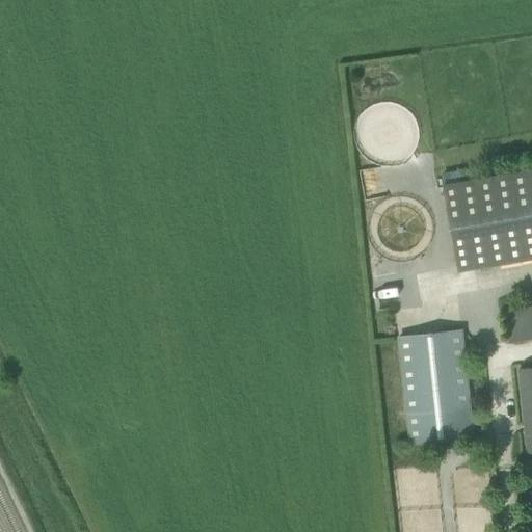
[(531,168),(460,181),(444,184),(459,272),(531,259),(531,168)]
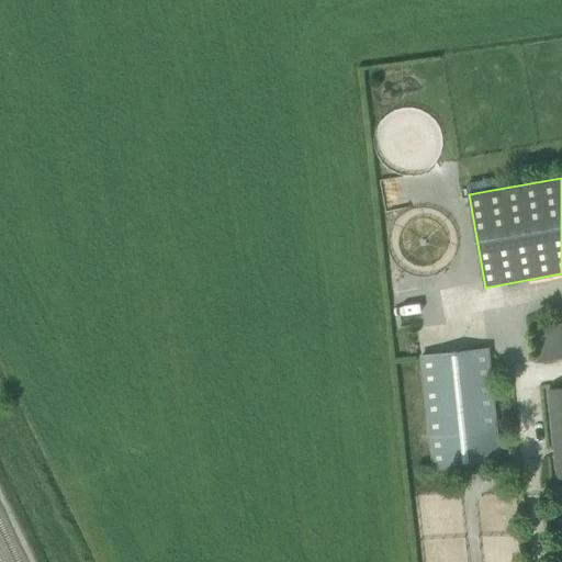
[(484,180),(467,183),(469,194),(486,191),(484,180)]
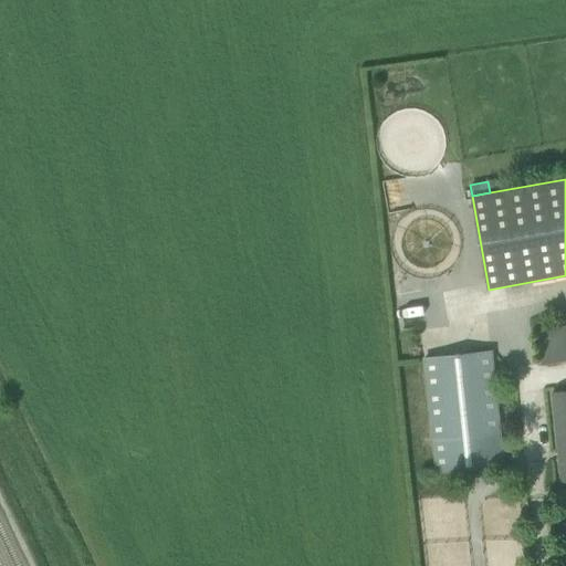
[(543,365),(565,359),(565,325),(536,332),(543,365)]
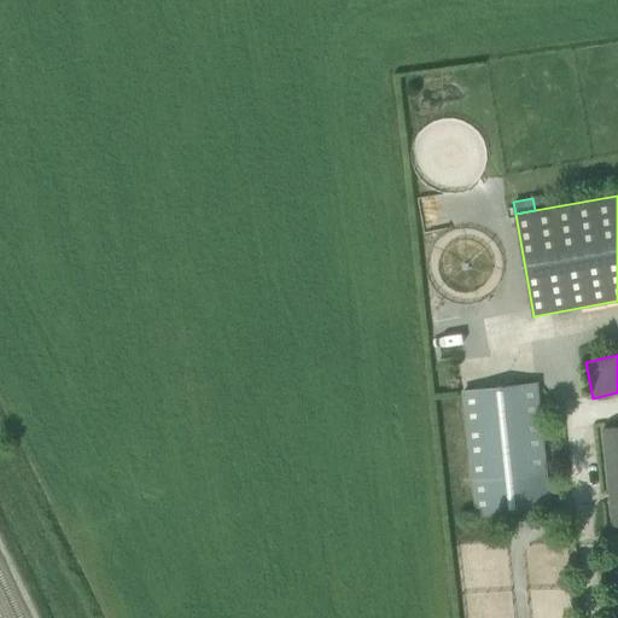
[(477,514),(551,507),(537,384),(464,391),(477,514)]
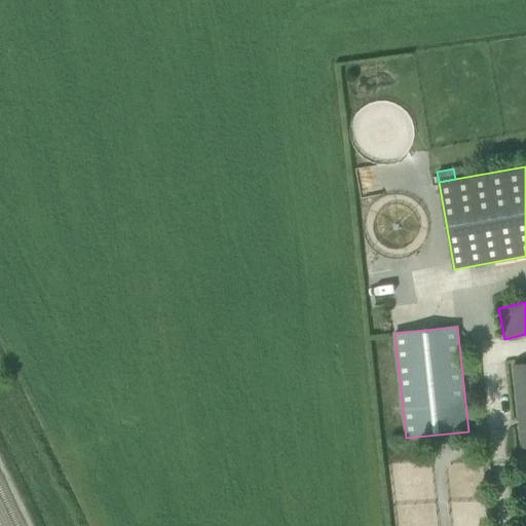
[(522,447),(525,446),(525,362),(514,364),(522,447)]
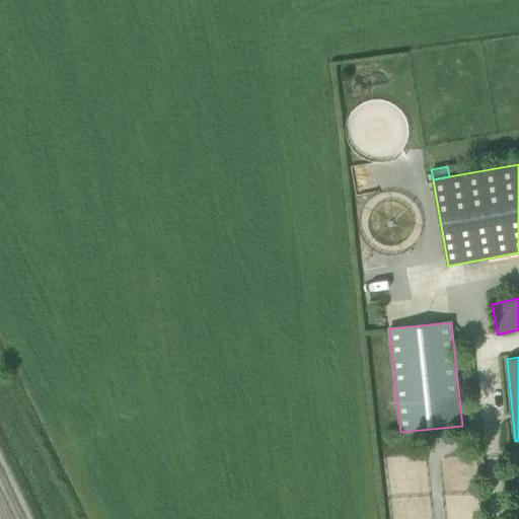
All buildings are outlined.
